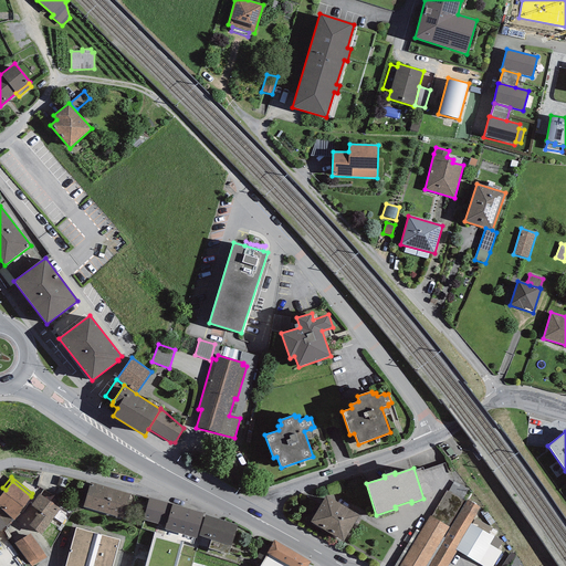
[(0,496),(0,507),(13,521),(32,496),(12,481),(6,490),(0,496)]
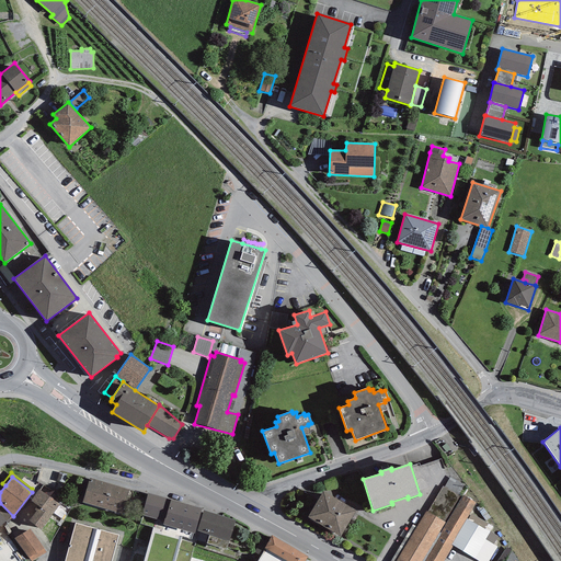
[(129,490),(90,478),(82,503),(122,515),(129,490)]
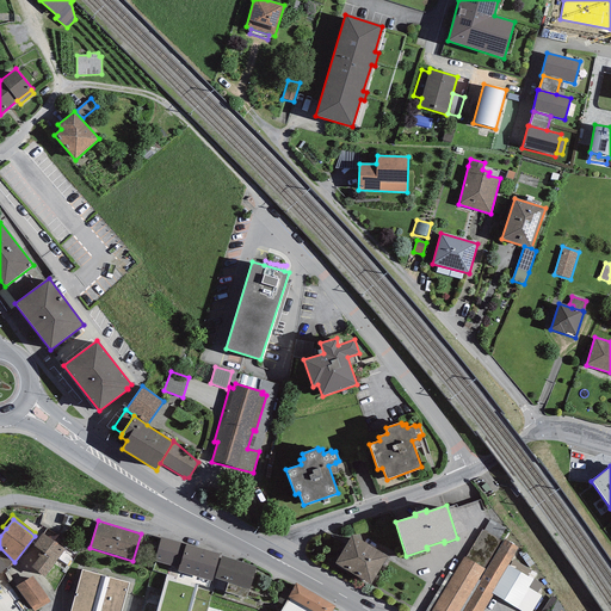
[(464,557),(431,610),(482,610),(493,594),(492,593),(508,565),(517,548),(504,539),(486,569),(485,568),(500,541),(482,530),(466,557),(464,557)]
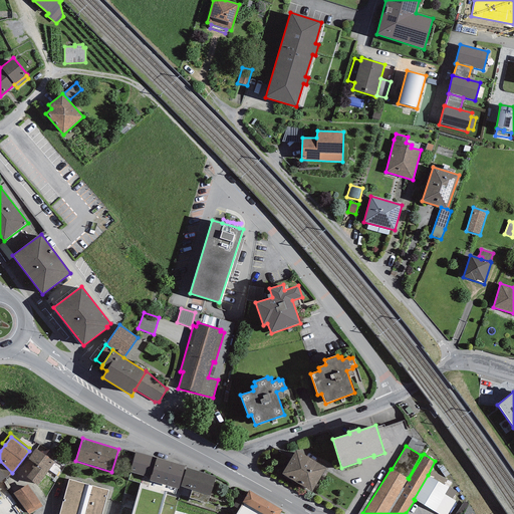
[(26,477),(37,486),(54,463),(35,448),(28,459),(34,464),(31,467),(33,469),(26,477)]
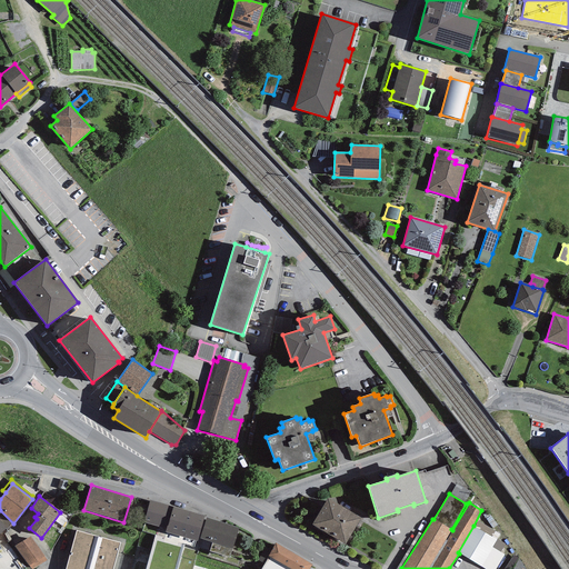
[(361,518),(328,499),(312,525),(346,545),(361,518)]
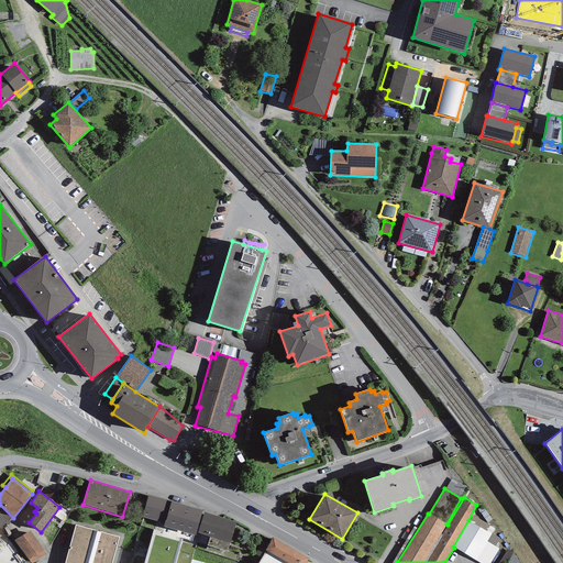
[(143,517),(165,523),(172,501),(148,495),(143,517)]
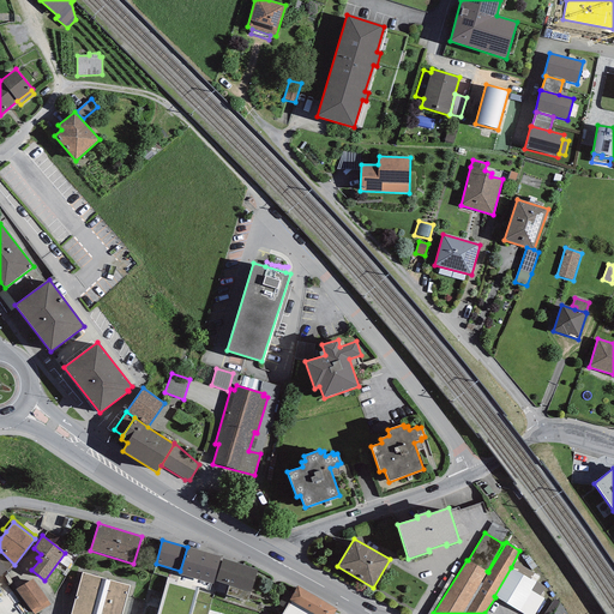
[(179,575),(212,584),(221,558),(187,547),(180,571),(179,575)]
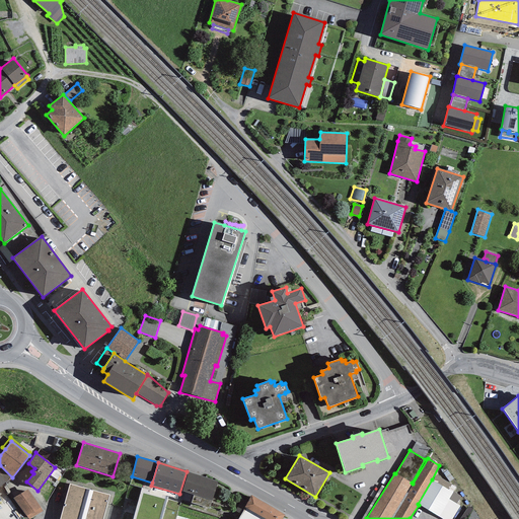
[(8,484),(12,477),(0,465),(0,487),(6,483),(8,484)]
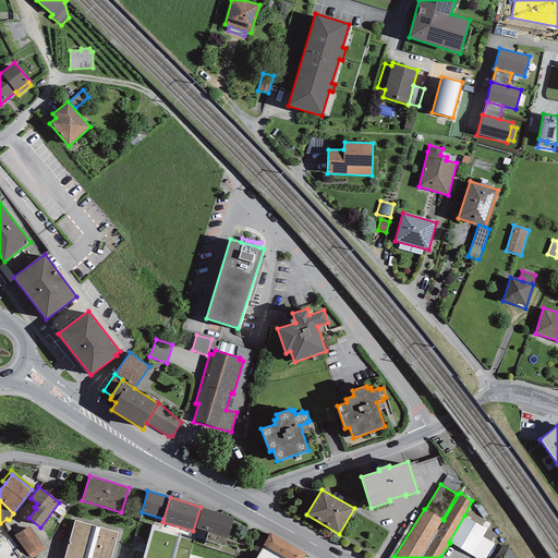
[(228,538),(234,518),(203,508),(196,528),(208,532),(228,538)]
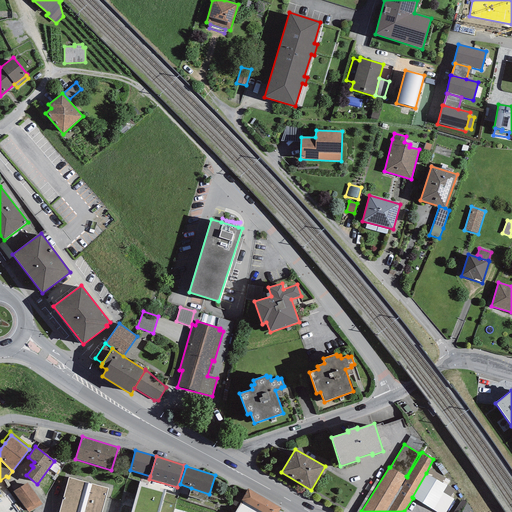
[(427,474),(447,486),(447,485),(450,481),(430,469),(427,474)]
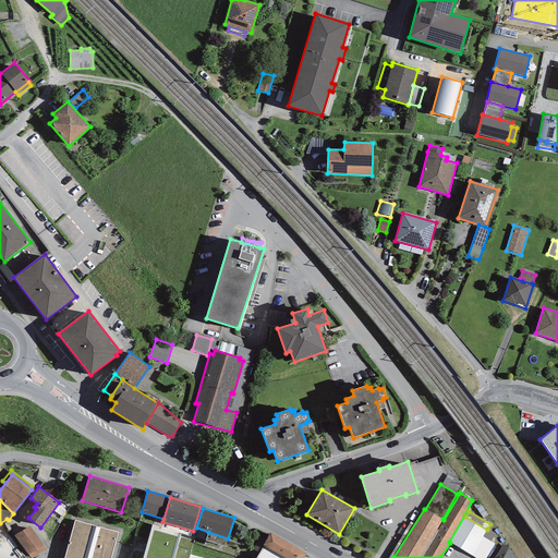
[(464,516),(449,542),(450,543),(475,557),(485,557),(495,544),(490,542),(483,536),(487,530),(465,517),(464,516)]
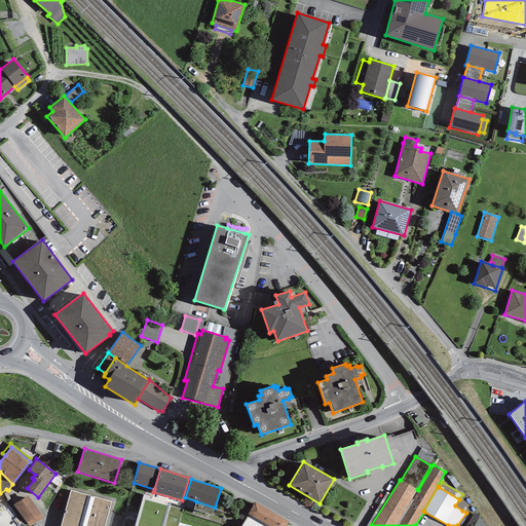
[(104,525),(112,502),(71,490),(60,525),(104,525)]
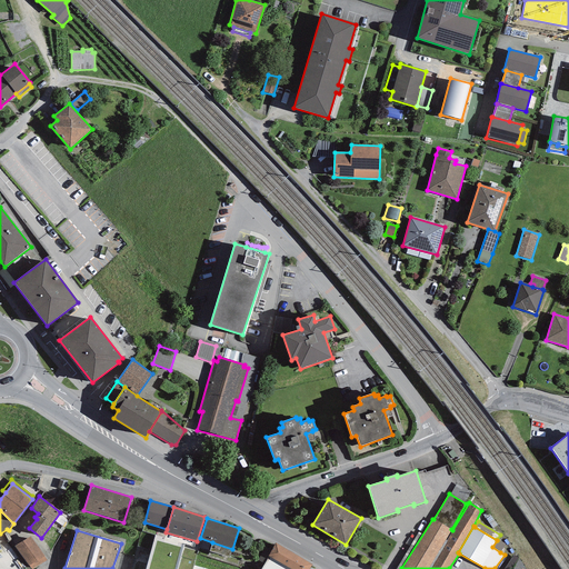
[(15,546),(29,566),(45,556),(30,537),(15,546)]
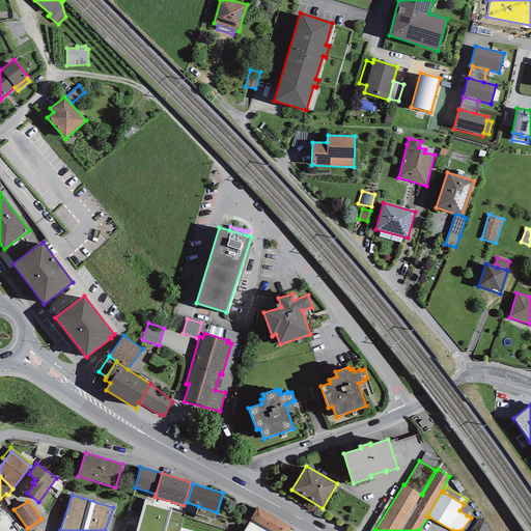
[(459,510),(467,515),(472,508),(464,503),(464,504),(459,510)]
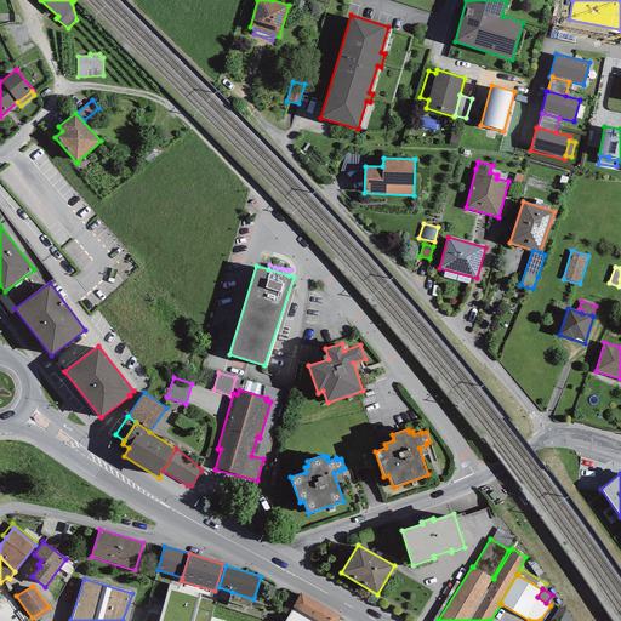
[(250,609),(254,599),(232,592),(229,602),(250,609)]
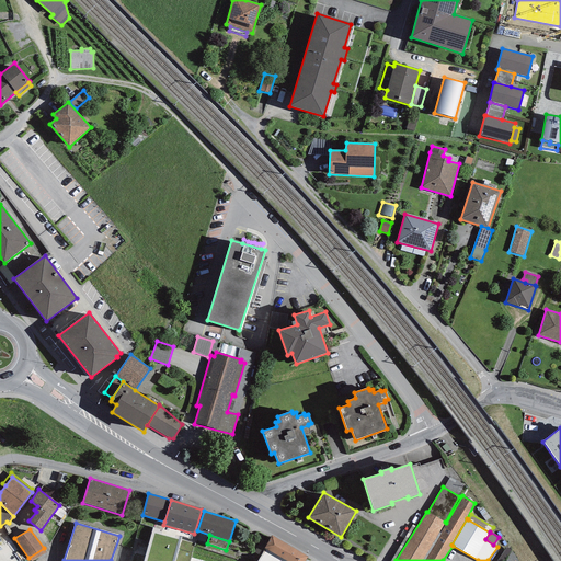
[(308,557),(272,535),(264,548),(286,560),(305,560),(306,560),(308,557)]
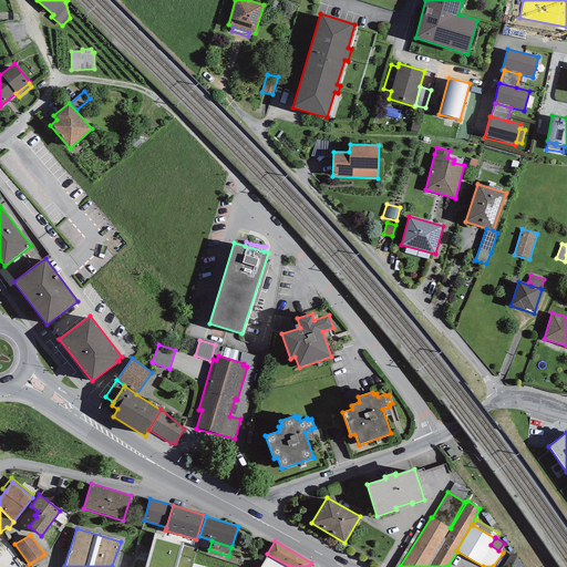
[(503,566),(511,566),(517,556),(513,553),(503,566)]
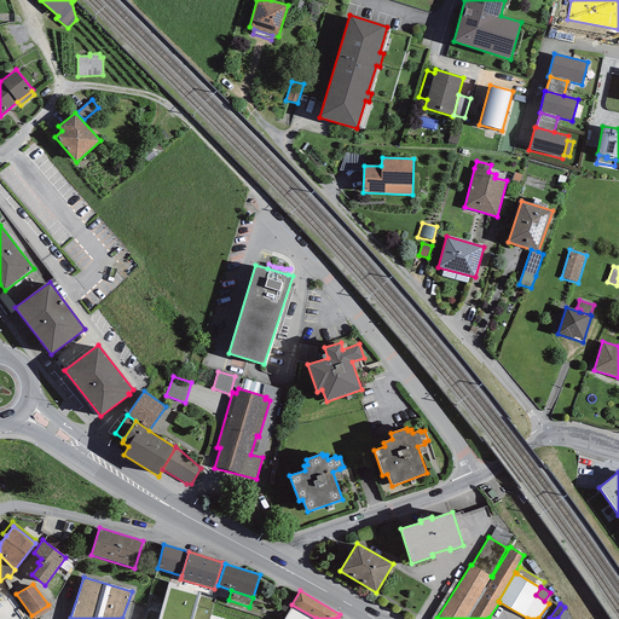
[(48,605),(32,615),(33,618),(35,618),(52,609),(48,605)]
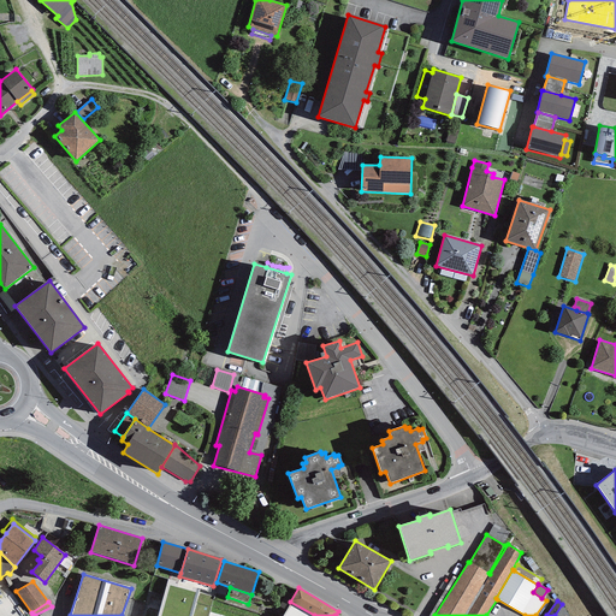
[(314,615),(290,602),(282,615),(314,615)]
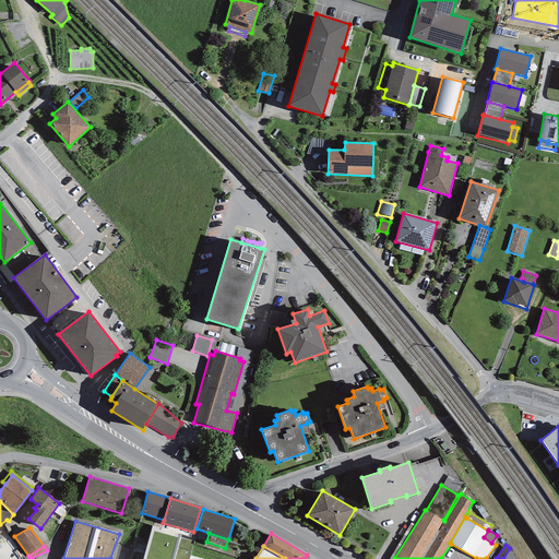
[(516,558),(510,548),(503,558),(516,558)]
